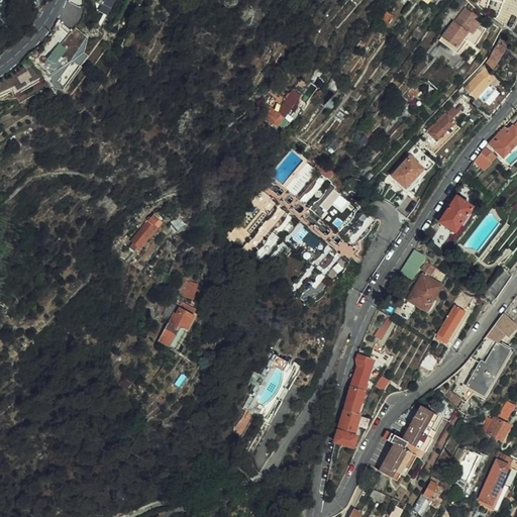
[(109,14),(115,0),(104,0),(103,3),(100,1),(97,8),(109,14)]
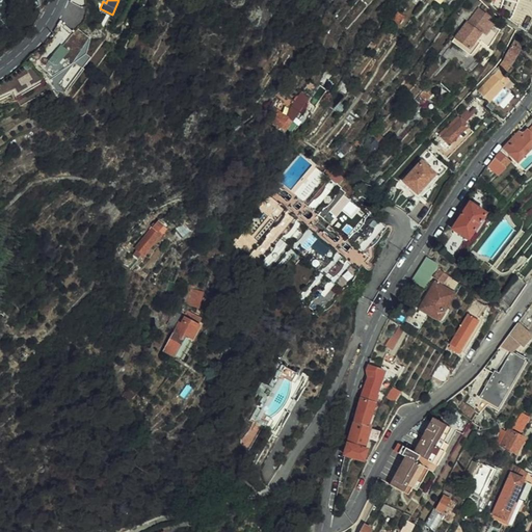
[(500,0),(497,10),(510,18),(514,0),(500,0)]
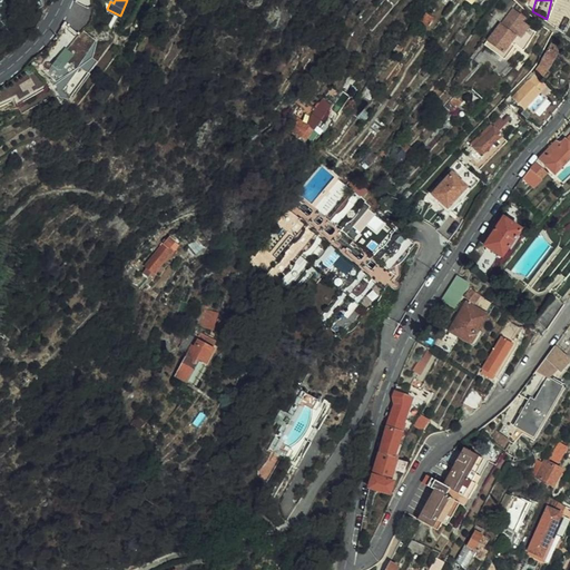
[(518,11),(504,1),(493,17),(492,16),(479,33),(481,35),(493,46),(508,28),(511,25),(514,27),(520,20),(514,16),(518,11)]
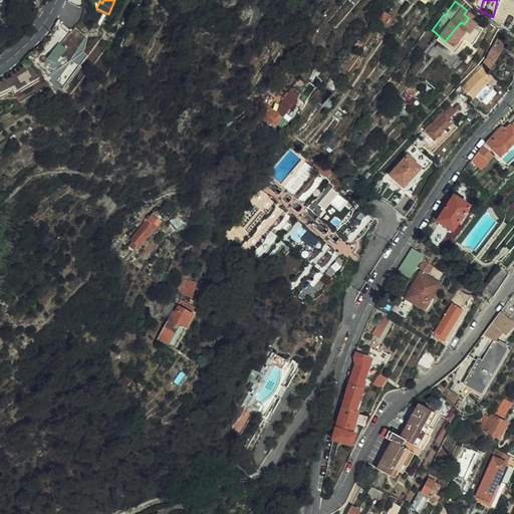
[(377,6),(373,12),(379,16),(383,10),(377,6)]
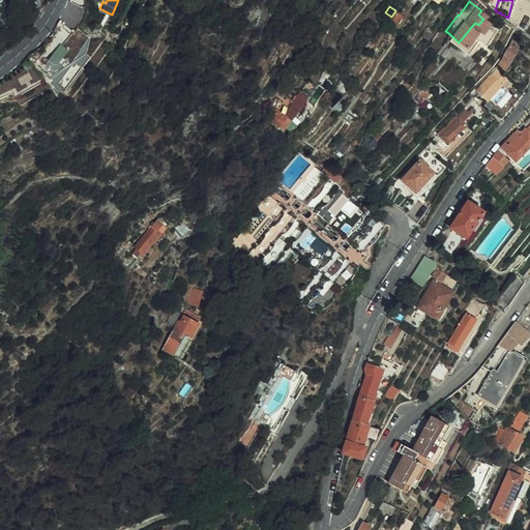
[(459,42),(447,32),(444,35),(457,46),(459,42)]
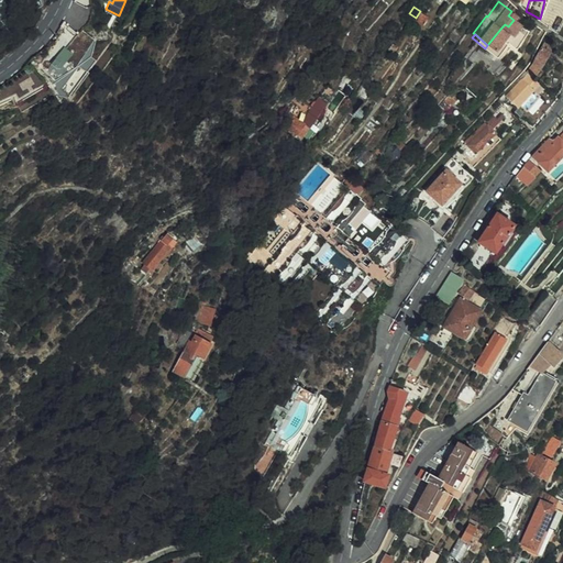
[(537,40),(528,52),(538,57),(542,50),(541,48),(544,45),(537,40)]
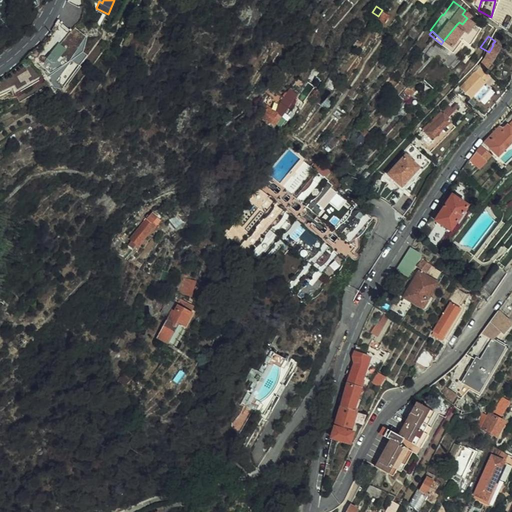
[(468,67),(453,82),(461,90),(476,75),(468,67)]
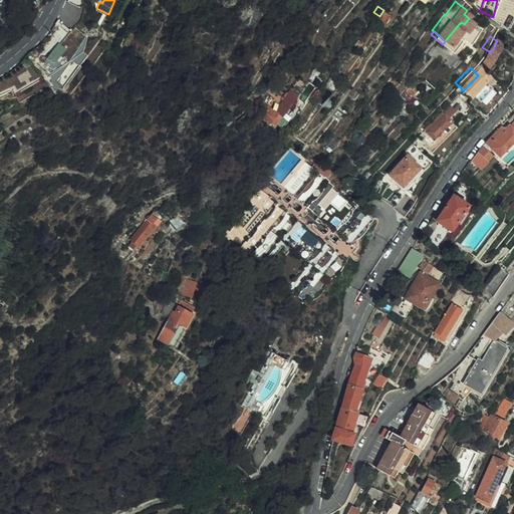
[(502,83),(488,72),(466,99),(479,110),(483,105),(496,91),(502,83)]
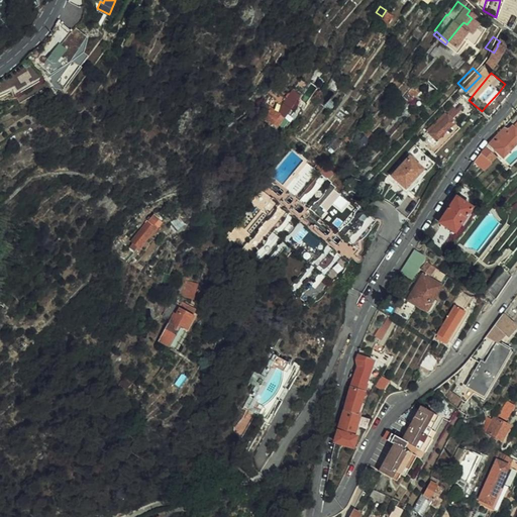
[(396,92),(387,103),(392,108),(409,86),(403,81),(395,91),(396,92)]
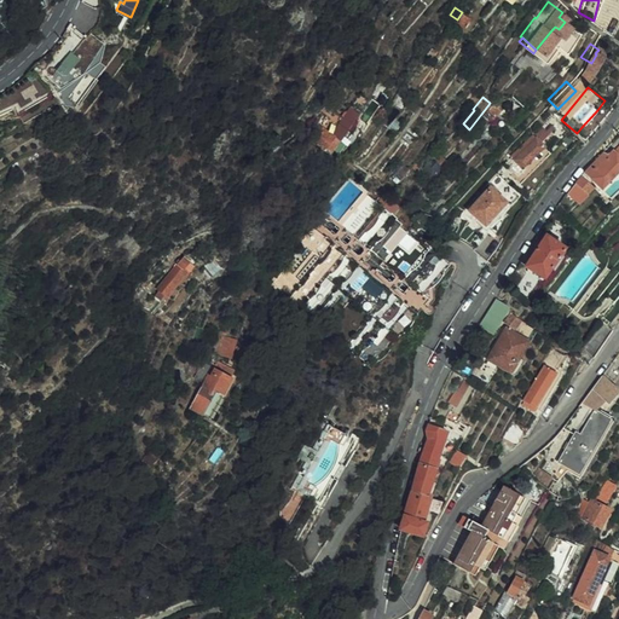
[(318,123),(308,136),(323,148),(328,143),(333,136),(330,134),(318,123)]
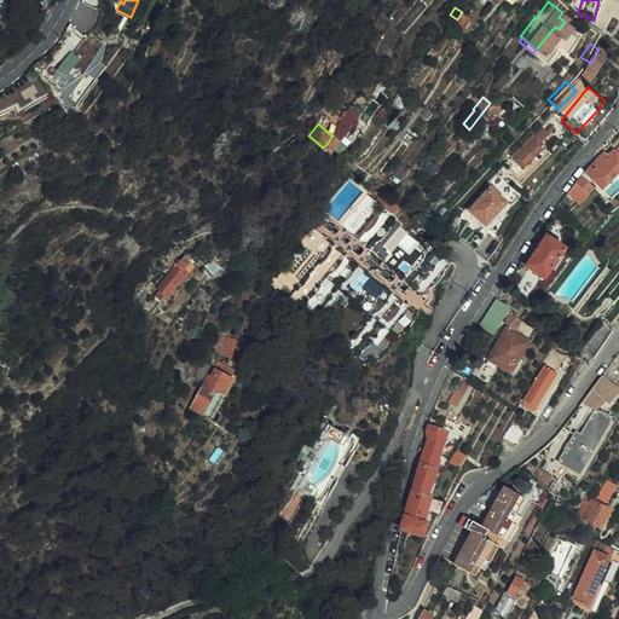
[(508,155),(502,162),(510,171),(516,165),(514,162),(536,142),(527,133),(507,154),(508,155)]
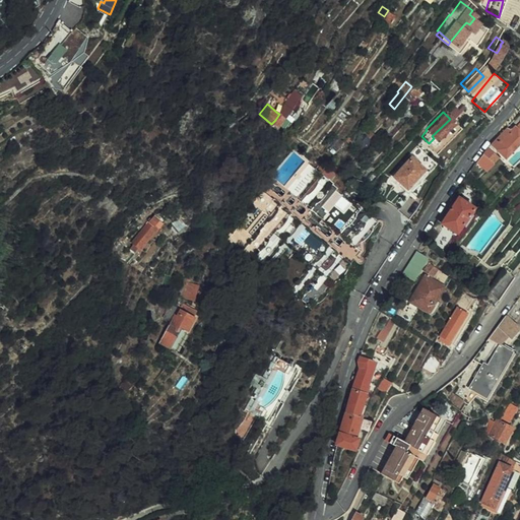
[(519,129),(517,127),(519,122),(519,120),(515,116),(513,120),(511,122),(506,127),(503,124),(490,139),(502,151),(508,144),(519,133),(519,132),(519,129)]
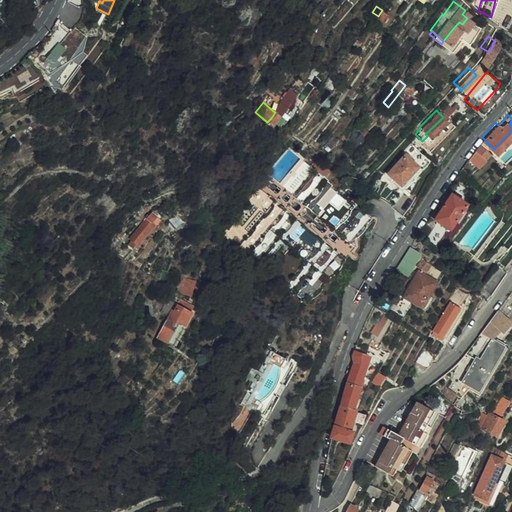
[(511,131),(500,142),(502,144),(511,134),(511,131)]
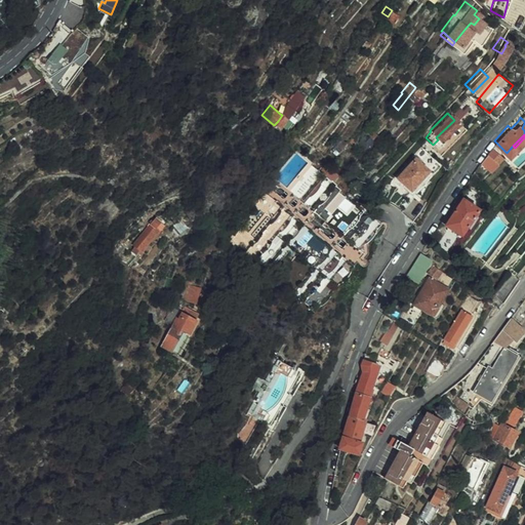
[(484,149),(477,158),(486,166),(499,153),(489,144),(484,149)]
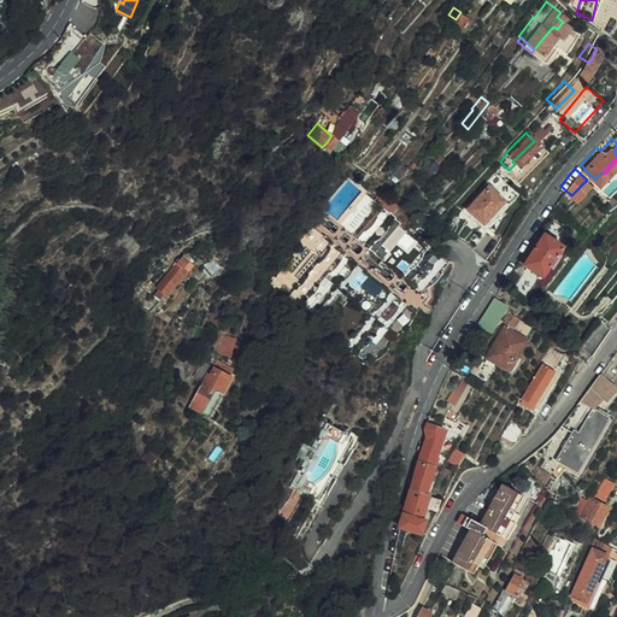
[(351,181),(324,212),(392,268),(380,282),(301,217),(282,240),(280,238),(276,242),(281,246),(259,272),(365,360),(423,292),(421,278),(440,256),(351,181)]
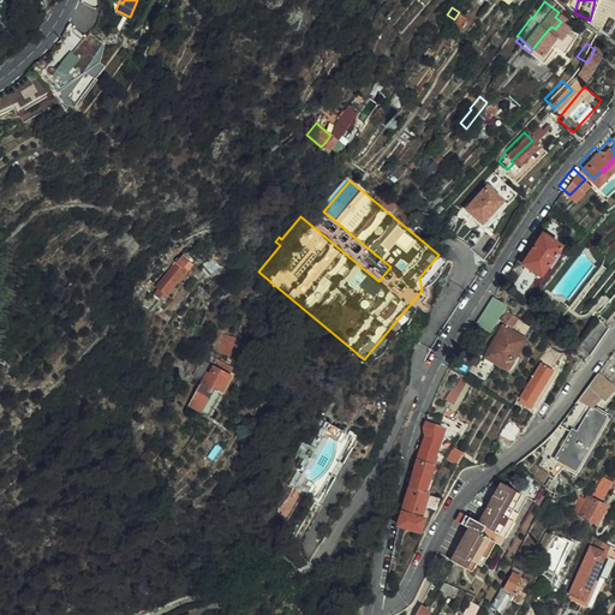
[(481,181),(461,207),(479,220),(485,213),(489,208),(499,195),(481,181)]
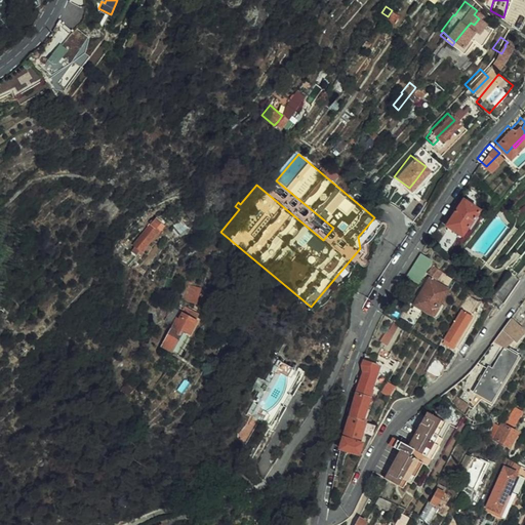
[(265,170),(263,168),(255,176),(260,180),(265,175),(261,173),(265,170)]
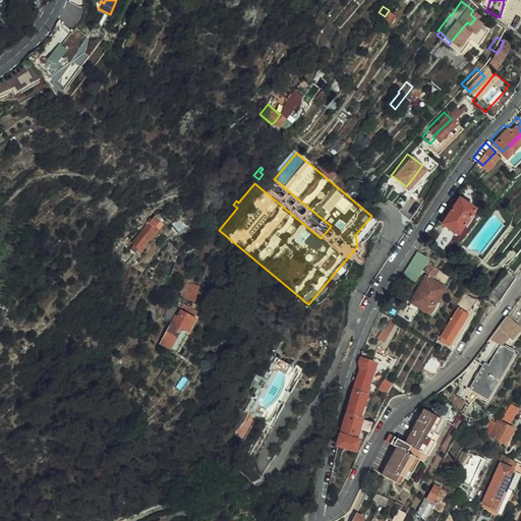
[(462,195),(443,223),(460,235),(479,208),(462,195)]
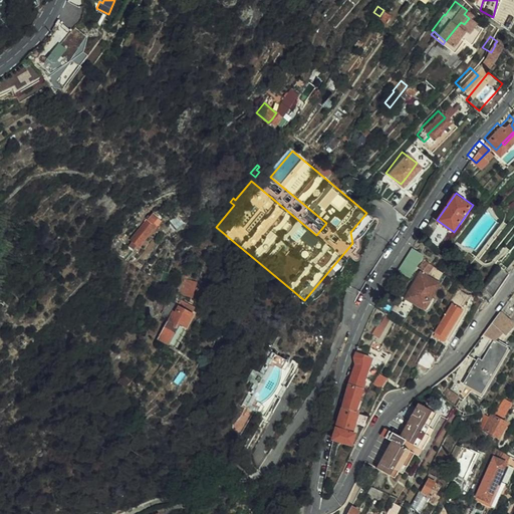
[(124,235),(133,240),(149,219),(147,218),(153,212),(147,208),(124,235)]
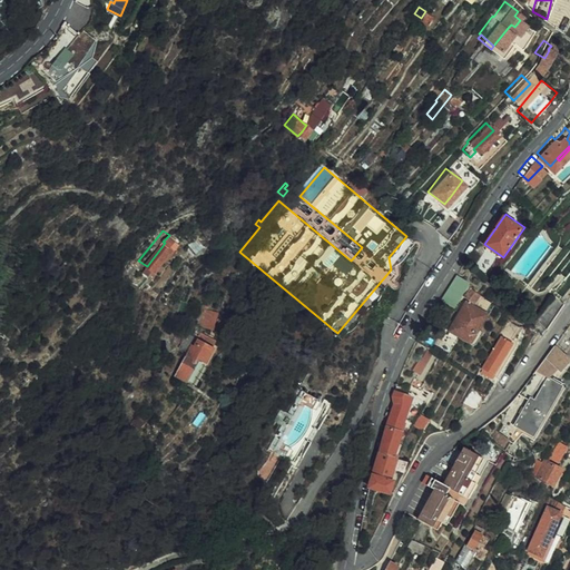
[(189,232),(178,239),(185,249),(196,242),(189,232)]
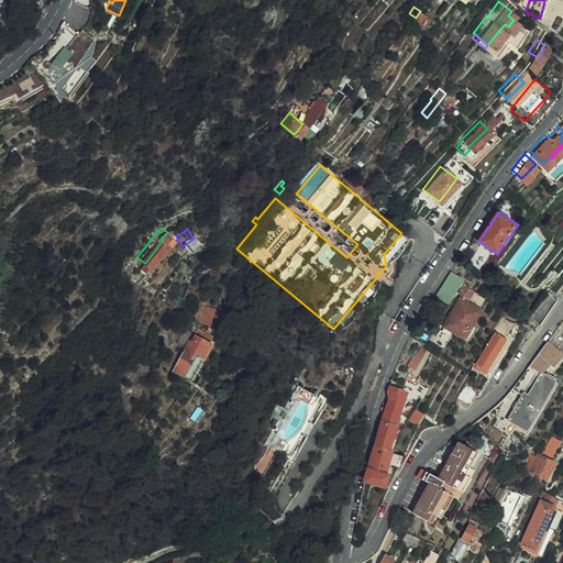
[(452,272),(438,295),(450,302),(464,279),(452,272)]
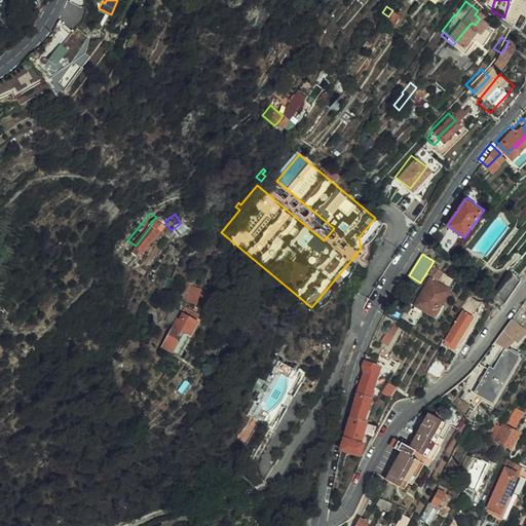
[(445,271),(436,264),(430,272),(439,279),(445,271)]
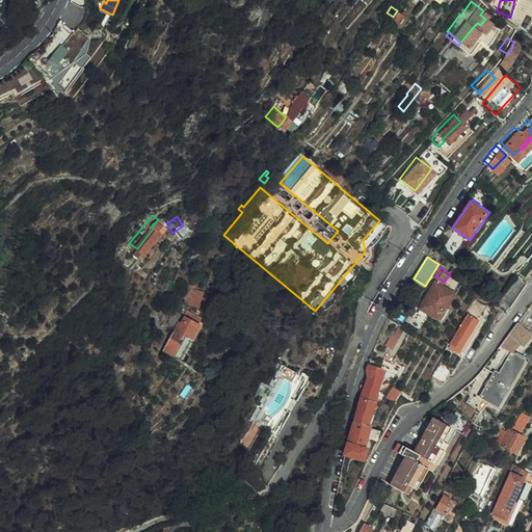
[(419,308),(440,320),(457,292),(447,286),(436,280),(419,308)]
